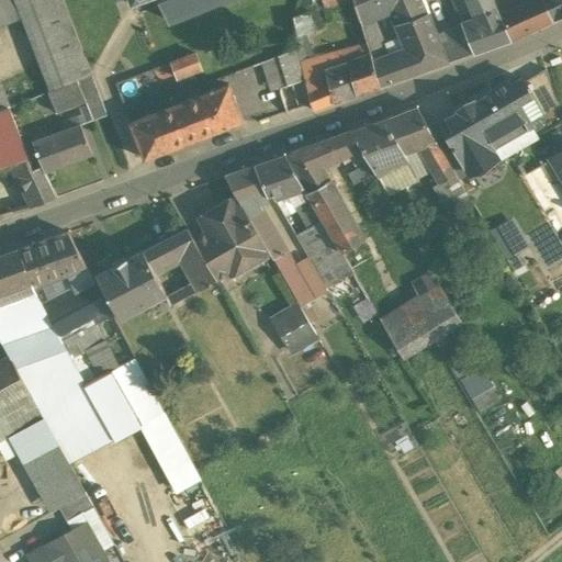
[(13,0),(0,0),(0,29),(22,20),(13,0)]
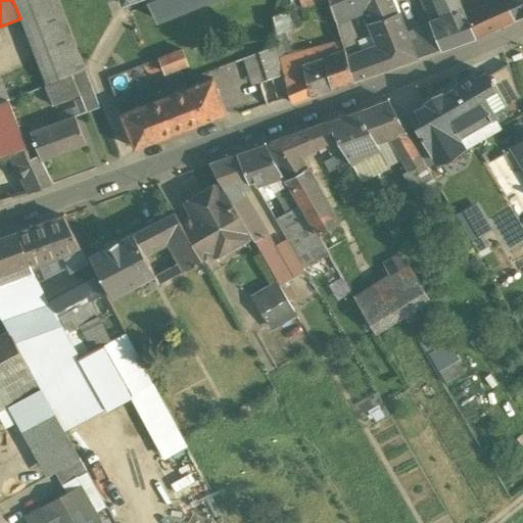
[(58,0),(12,0),(20,18),(46,86),(73,76),(86,70),(58,0)]
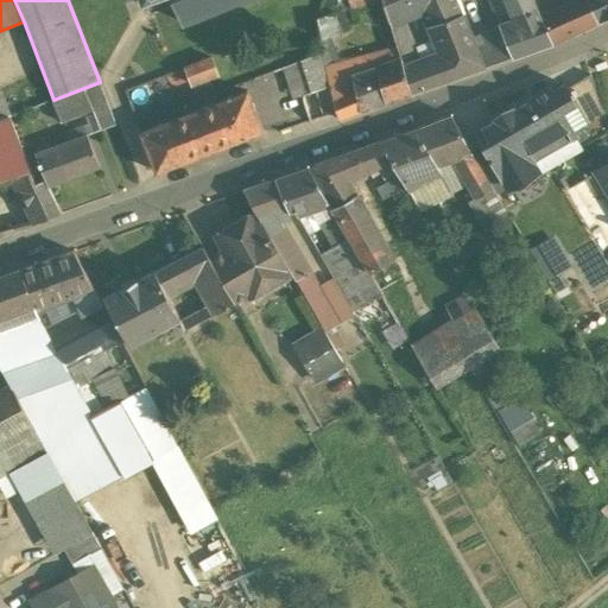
[(143,0),(144,0),(172,0),(184,25),(245,0),(143,0)]
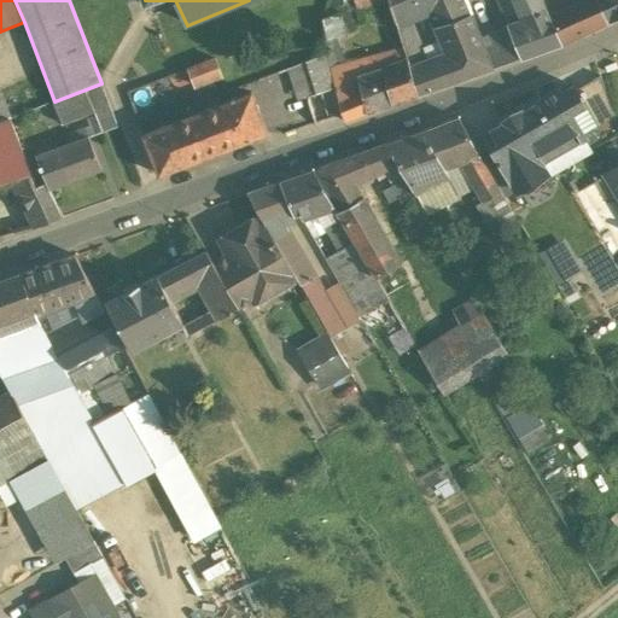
[(324,19),(327,40),(345,36),(357,33),(353,12),(356,11),(353,0),(342,0),(343,6),(327,11),(330,18),(324,19)]
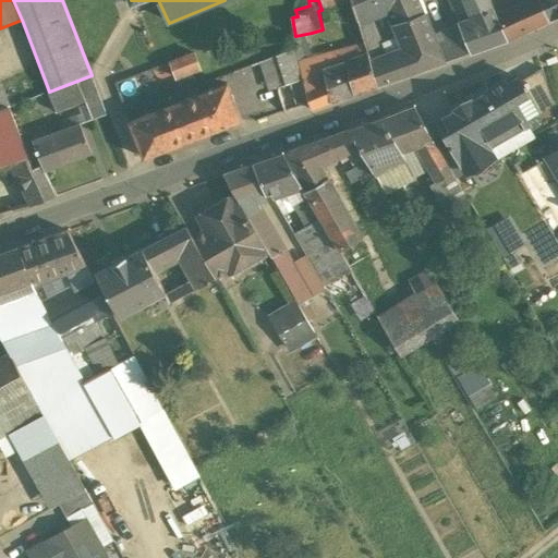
[(318,0),(322,10),(351,2),(350,0),(318,0)]
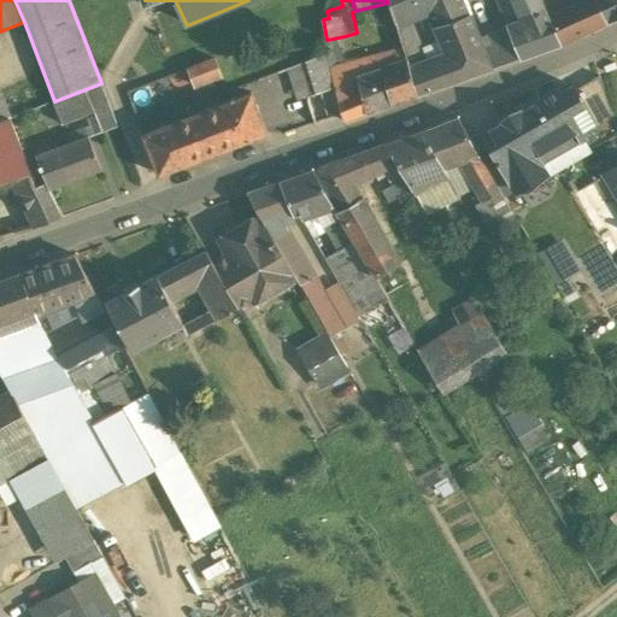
[(387,0),(388,3),(395,31),(413,24),(428,18),(433,29),(469,16),(462,0),(387,0)]
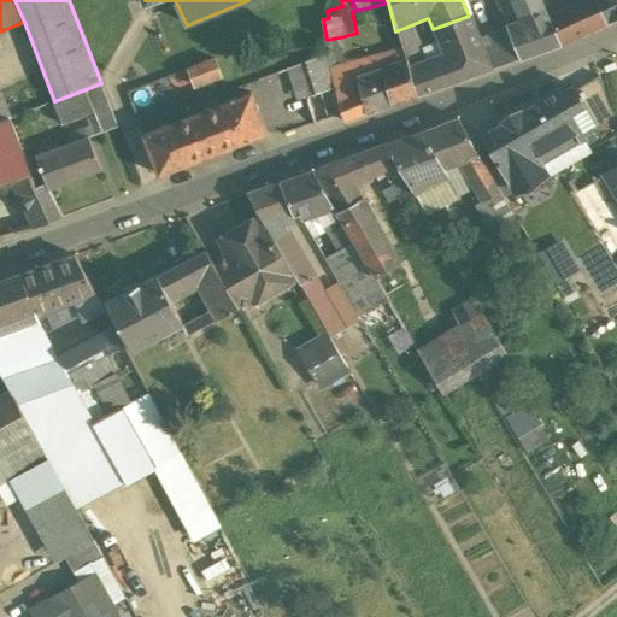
[(462,0),(469,16),(477,40),(507,28),(506,25),(495,0),(462,0)]
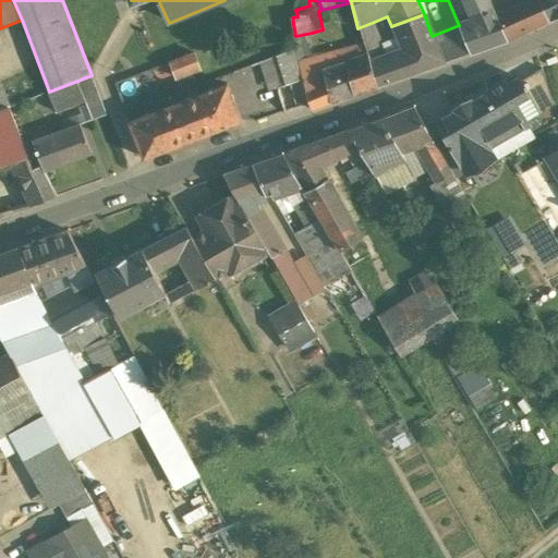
[(461,0),(468,14),(490,4),(488,0),(461,0)]
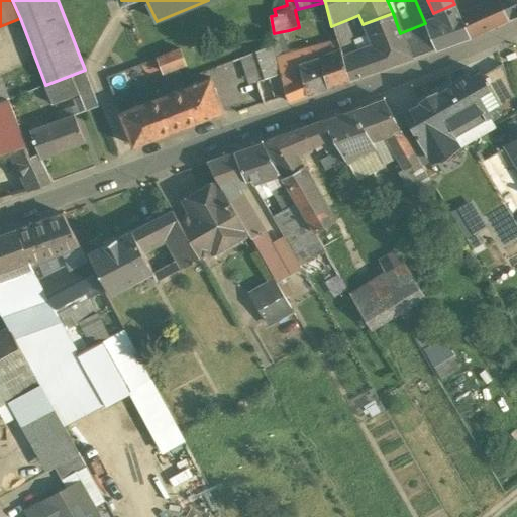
[(499,0),(492,0),(459,15),(469,36),(508,18),(499,0)]
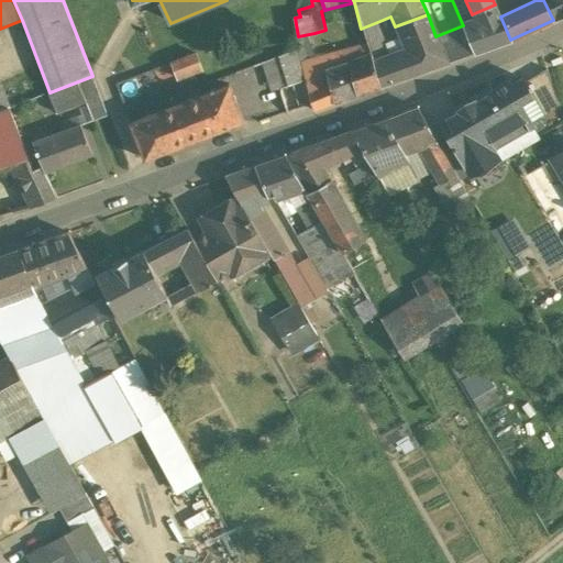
[(562,15),(562,0),(543,0),(553,20),(562,15)]
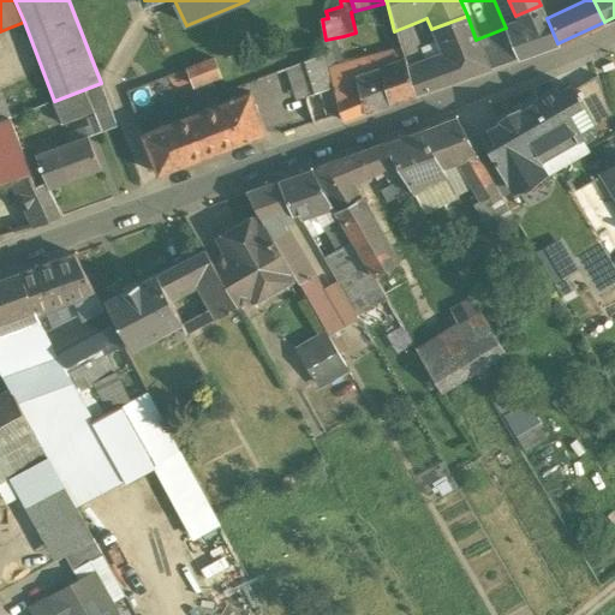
[(547,18),(541,5),(515,16),(518,21),(524,35),(511,40),(519,59),(557,43),(547,18)]
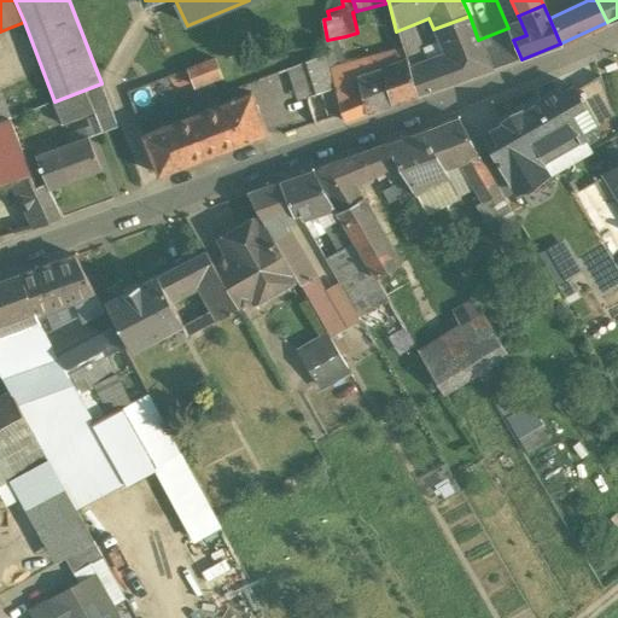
[(470,16),(433,29),(443,53),(429,59),(406,68),(414,100),(459,83),(491,71),(483,51),(478,40),(470,16)]
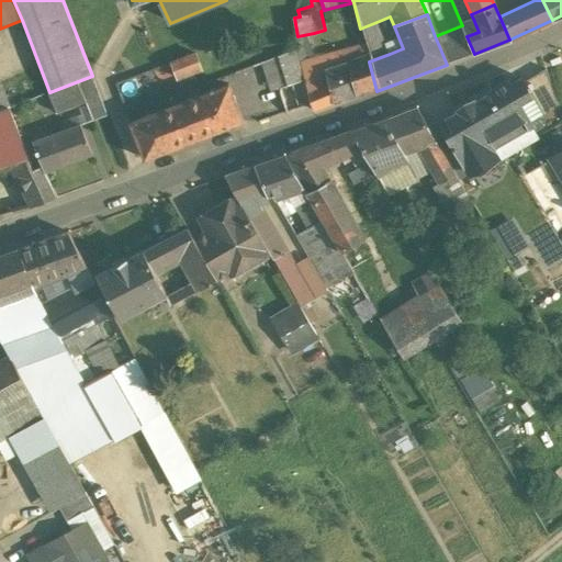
[(462,25),(467,36),(479,32),(473,19),(461,23),(462,25)]
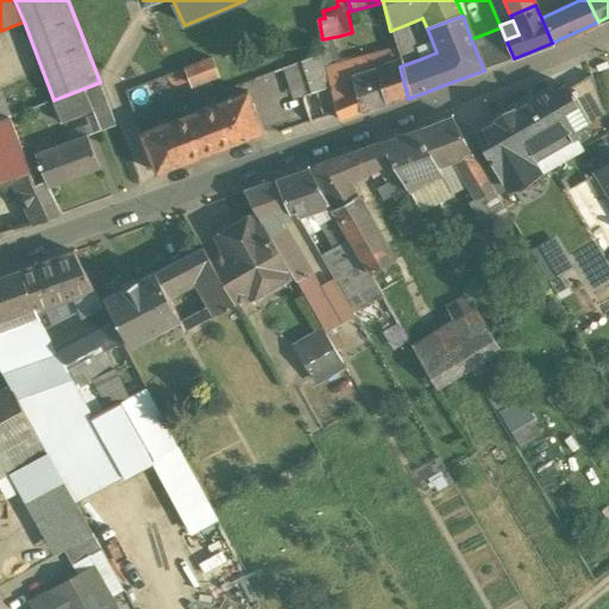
[(408,24),(390,31),(393,41),(399,62),(400,67),(422,58),(408,24)]
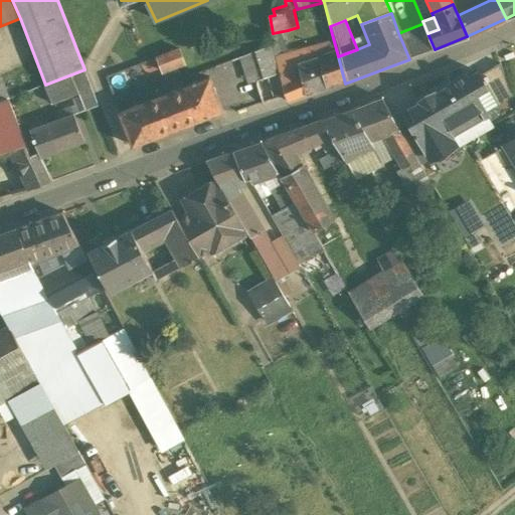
[(423,23),(398,33),(402,42),(427,33),(423,23)]
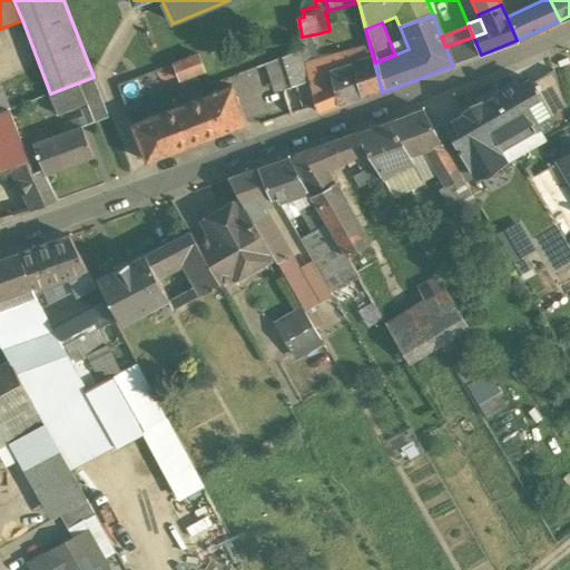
[(297,38),(302,53),(311,87),(337,81),(334,69),(341,68),(340,61),(316,70),(314,64),(321,61),(315,46),(317,45),(316,39),(318,37),(318,33),(302,37),(297,38)]
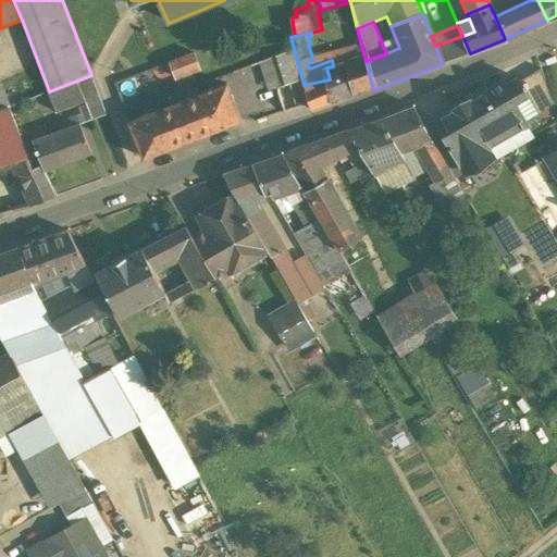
[(470,53),(462,36),(435,46),(443,64),(470,53)]
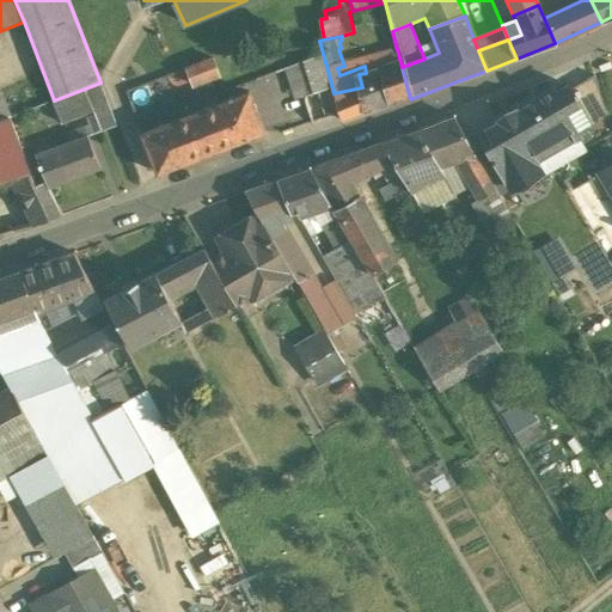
[(368,65),(365,66),(366,73),(374,71),(401,62),(395,41),(387,43),(389,50),(366,56),(368,65)]
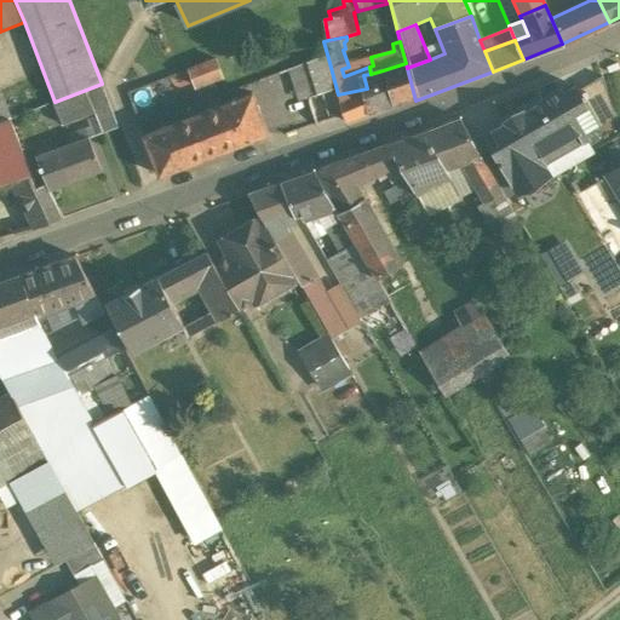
[(315,122),(343,113),(338,95),(328,58),(293,70),(315,122)]
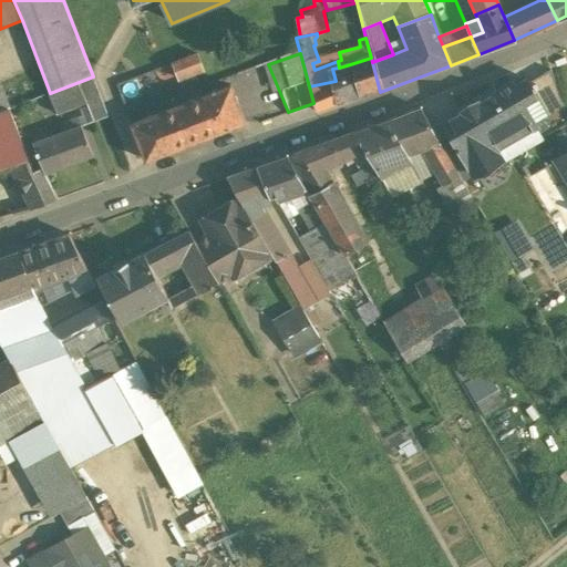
[(193,55),(172,63),(179,82),(199,74),(193,55)]
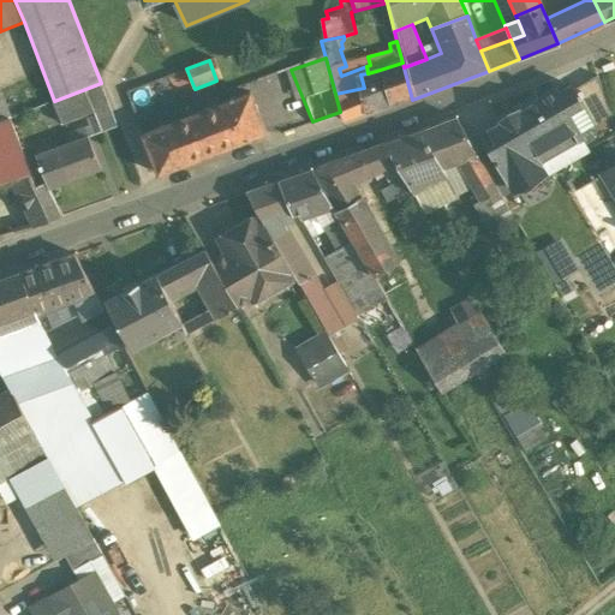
[(402,63),(376,71),(386,108),(412,100),(404,67),(402,63)]
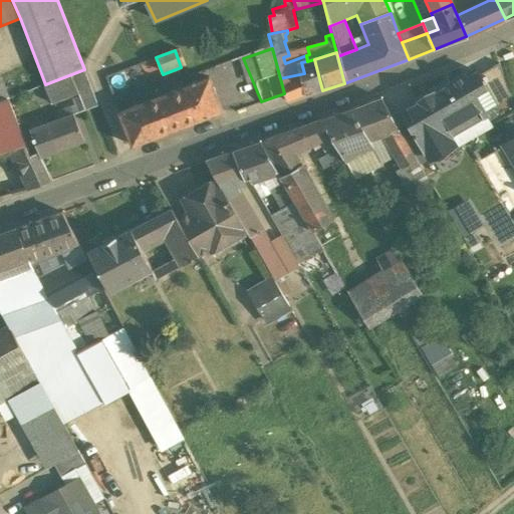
[(304,73),(280,78),(284,93),(287,101),(322,90),(314,59),(307,61),(301,62),(304,73)]
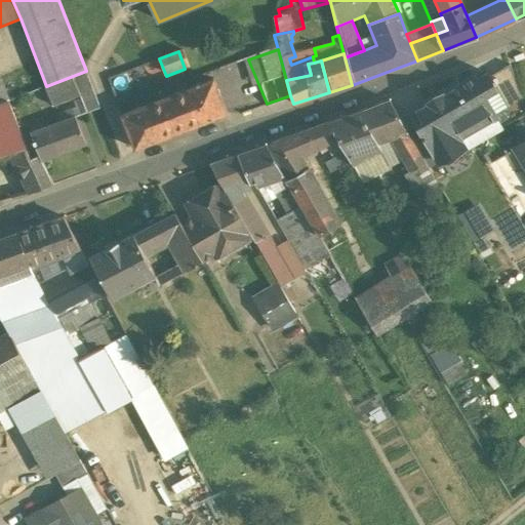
[(510,66),(489,78),(495,89),(484,95),(493,111),(496,115),(521,101),(510,66)]
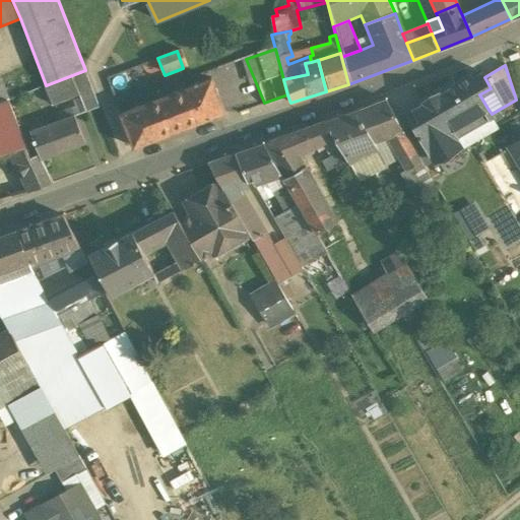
[(85,70),(72,75),(80,95),(53,106),(59,121),(74,115),(100,107),(85,70)]
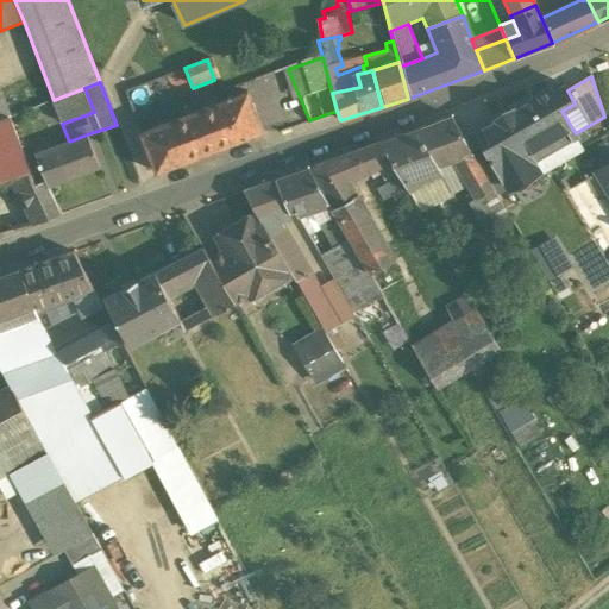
[(565,86),(552,93),(550,89),(476,132),(507,183),(509,188),(538,173),(527,155),(572,129),(562,111),(575,104),(567,90),(565,86)]
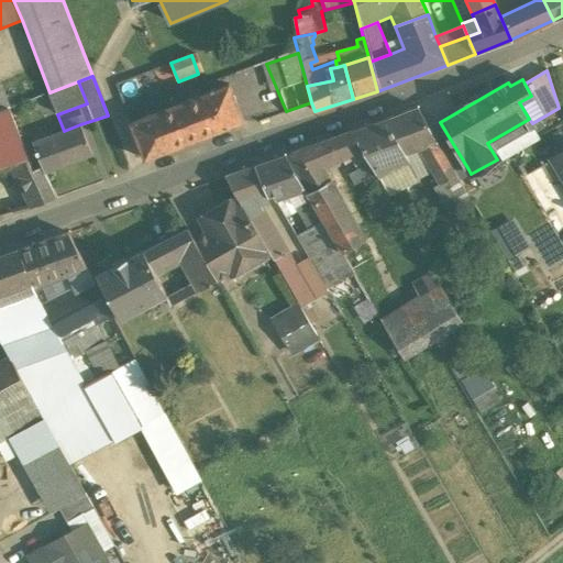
[(87,103),(78,81),(50,92),(48,94),(57,114),(87,103)]
